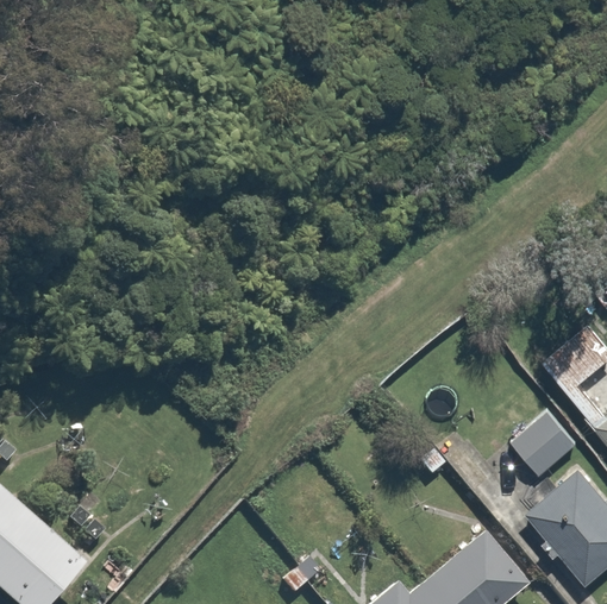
[(606,345),(586,321),(539,363),(592,422),(606,408),(606,345)]
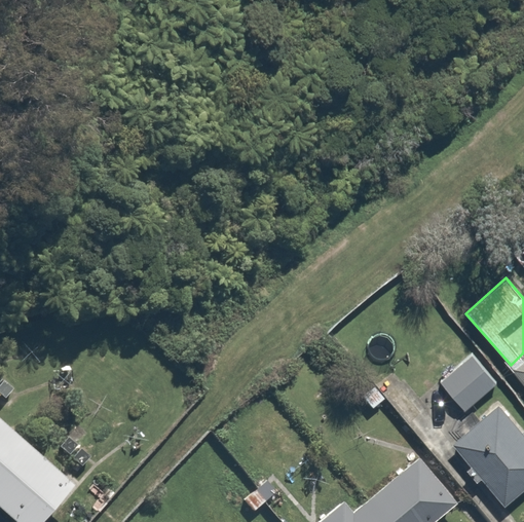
[(523,359),(511,371),(523,386),(523,359)]
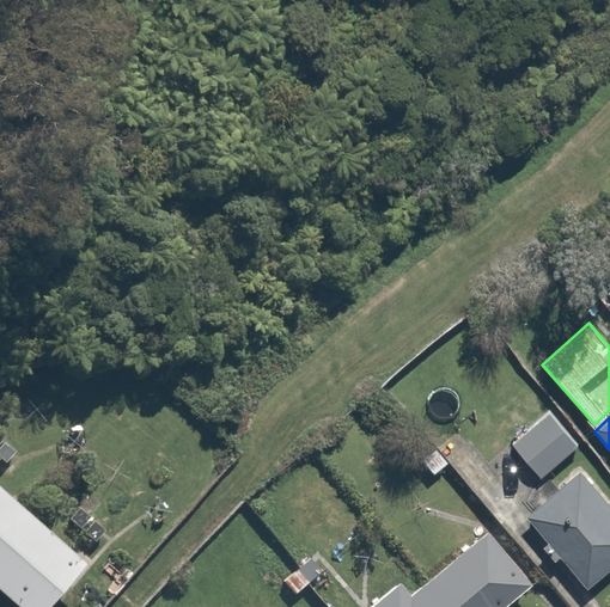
[(609,502),(583,470),(526,517),(587,590),(609,571),(609,502)]
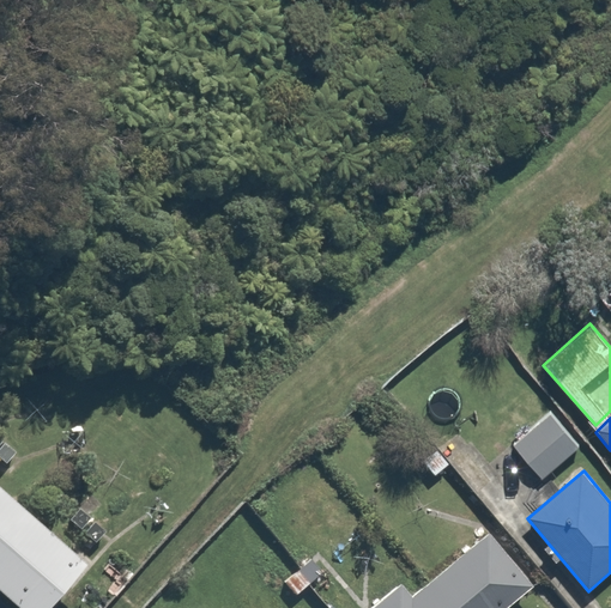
[(4,607),(38,571),(0,535),(0,607),(4,607)]
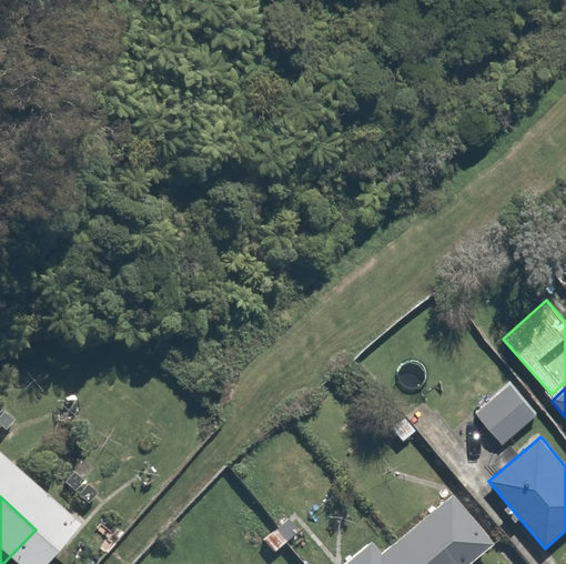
[(472,563),(493,547),(453,497),(381,555),(370,541),(342,563),(472,563)]
